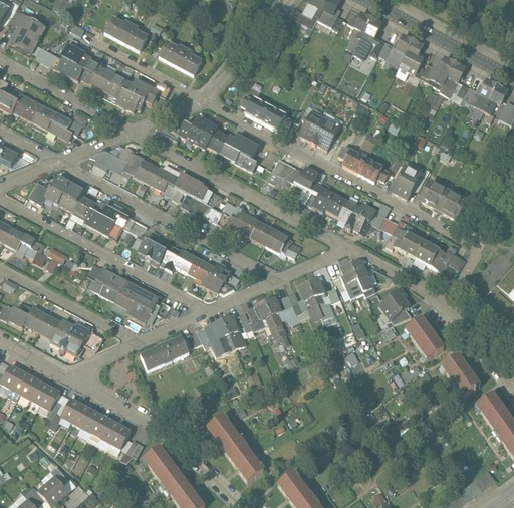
[(12,0),(8,7),(9,7),(3,18),(8,20),(10,17),(15,9),(19,2),(14,0),(12,0)]
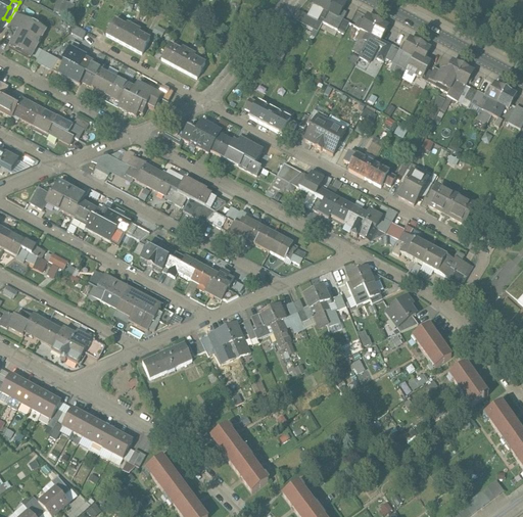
[(314,0),(323,5),(318,16),(311,12),(306,21),(317,28),(324,14),(331,0),(314,0)]
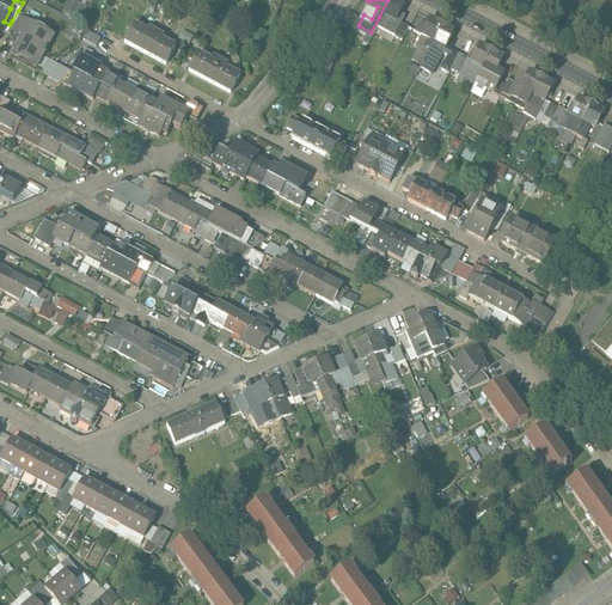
[(387,0),(379,17),(384,19),(387,12),(396,16),(404,0),(387,0)]
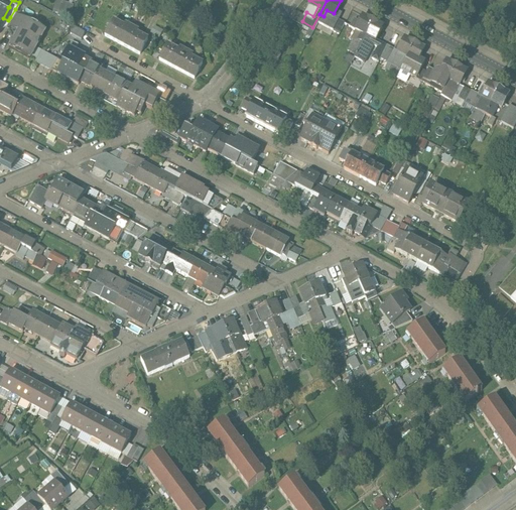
[(8,7),(0,2),(0,22),(3,18),(9,7),(8,7)]
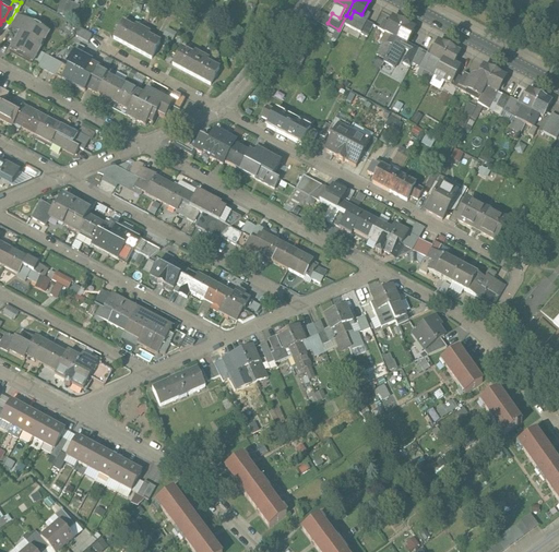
[(332,13),(322,8),(317,18),(328,23),(332,13)]
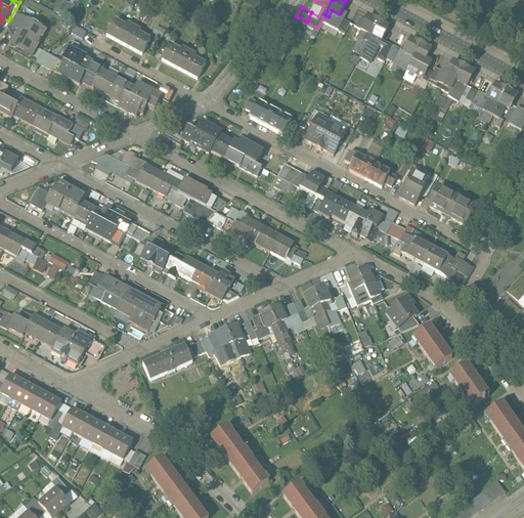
[(26,14),(15,9),(10,17),(22,23),(26,14)]
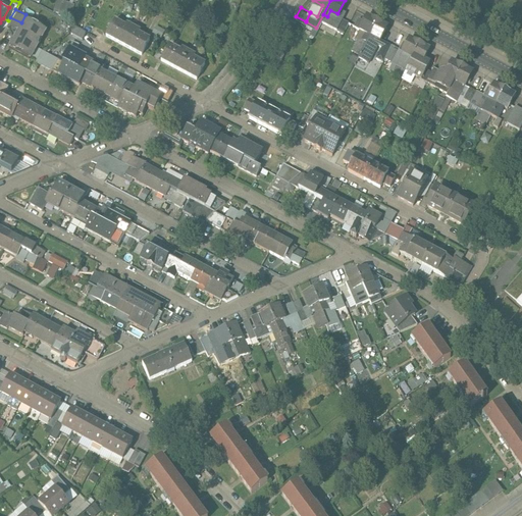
[(365,29),(362,35),(365,37),(366,37),(377,16),(367,11),(359,24),(365,29)]
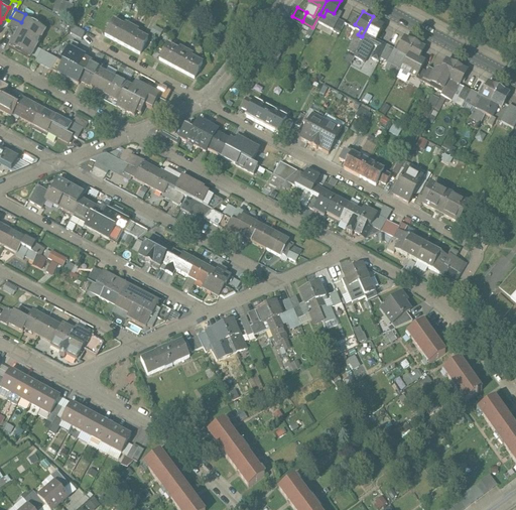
[(42,28),(24,18),(26,15),(25,14),(21,22),(11,39),(32,50),(45,26),(44,25),(42,28)]
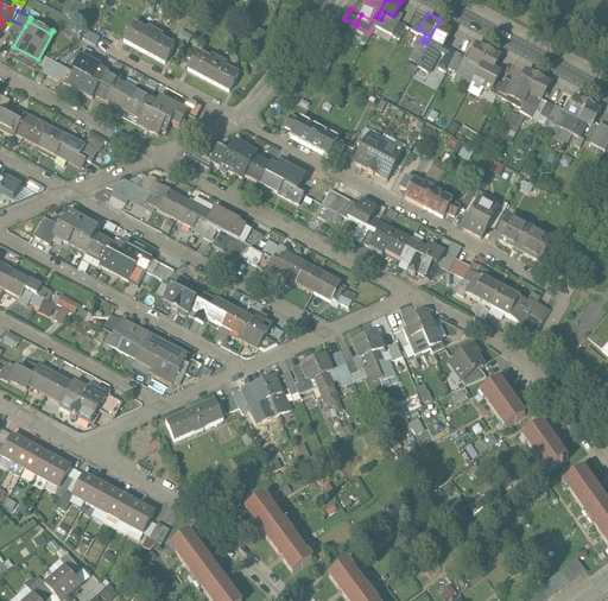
[(124,36),(144,48),(156,26),(147,23),(146,25),(133,18),(124,36)]
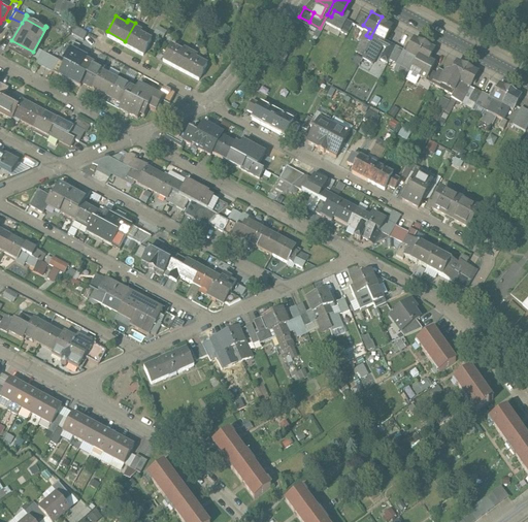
[(382,17),(370,37),(369,37),(363,50),(364,51),(362,54),(372,60),(385,35),(392,23),(382,17)]
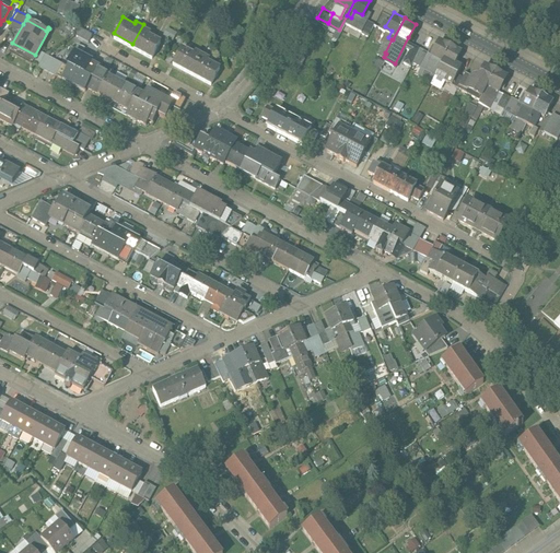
[(263,22),(252,20),(249,25),(261,28),(263,22)]
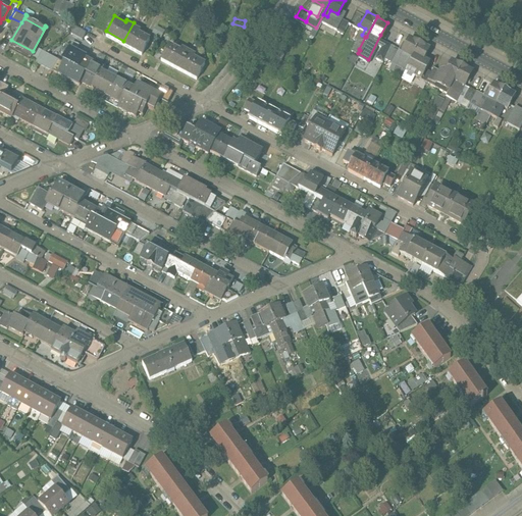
[(71,19),(69,28),(82,35),(86,28),(71,19)]
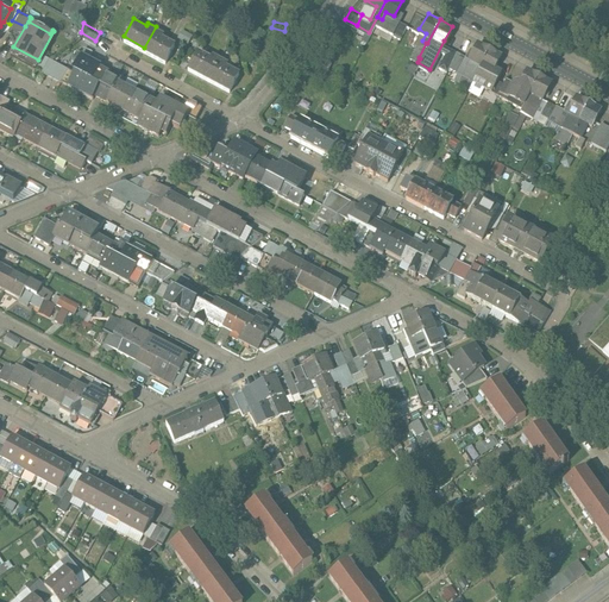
[(163,30),(156,26),(144,48),(164,58),(174,41),(161,33),(163,30)]
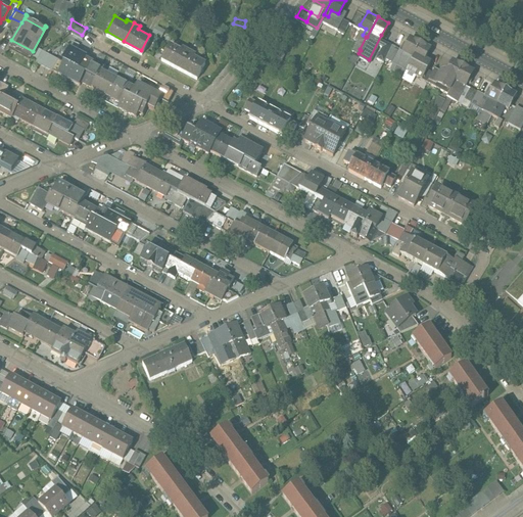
[(410,34),(402,48),(409,51),(405,57),(398,54),(395,59),(407,65),(420,40),(410,34)]
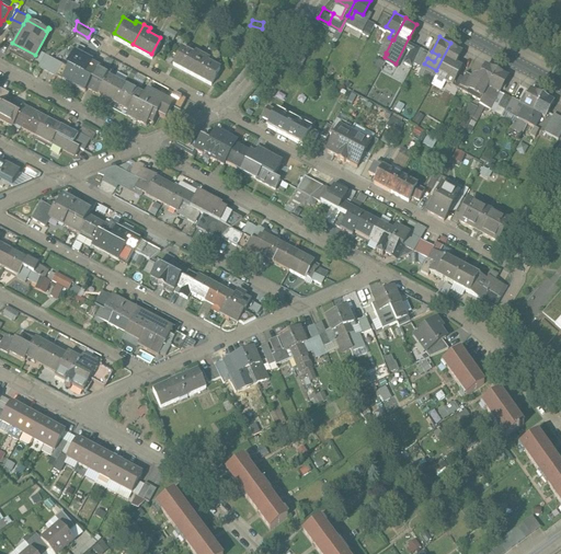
[(384,37),(377,48),(386,53),(392,39),(389,37),(387,41),(384,37)]
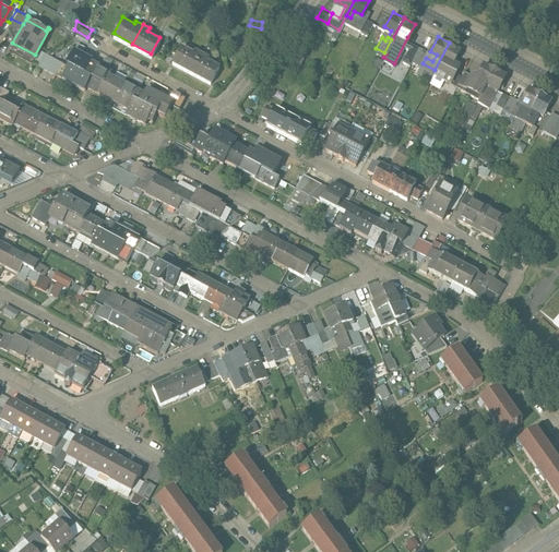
[(412,39),(402,58),(409,62),(419,44),(412,39)]
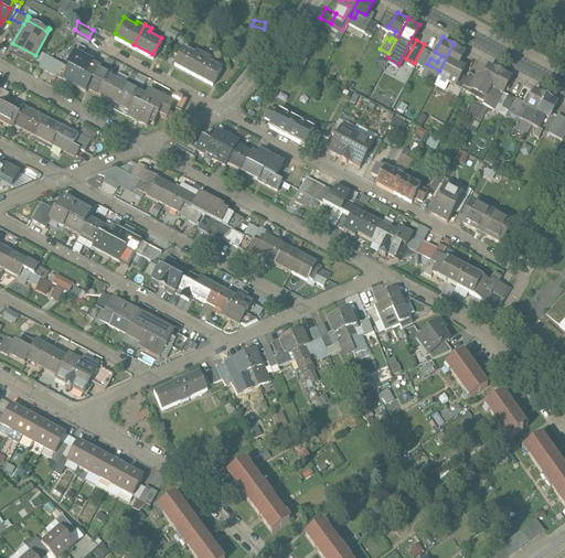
[(72,54),(67,62),(70,63),(85,72),(92,60),(93,57),(82,51),(82,49),(71,42),(66,52),(72,54)]
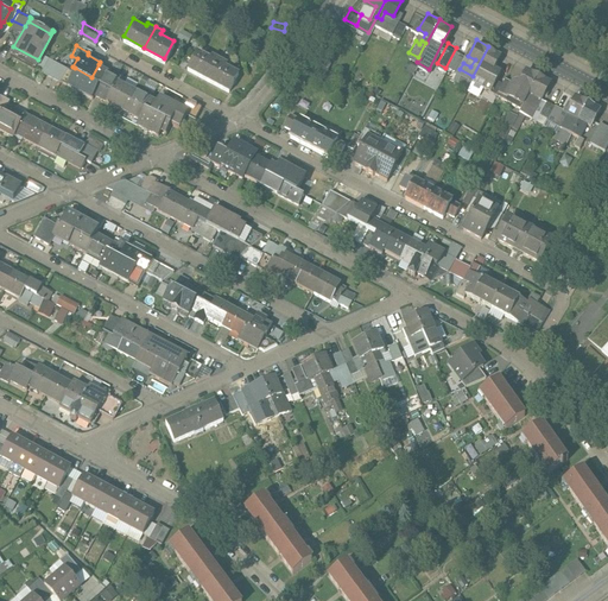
[(473,76),(472,77),(491,88),(496,76),(501,69),(494,65),(500,52),(488,46),(473,76)]
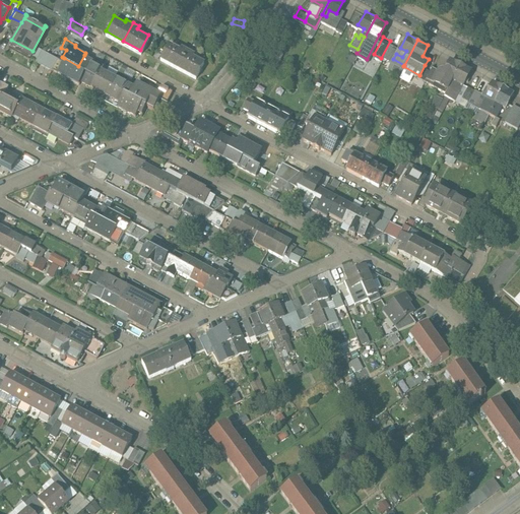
[(178,65),(188,48),(181,44),(180,47),(169,41),(160,56),(178,65)]
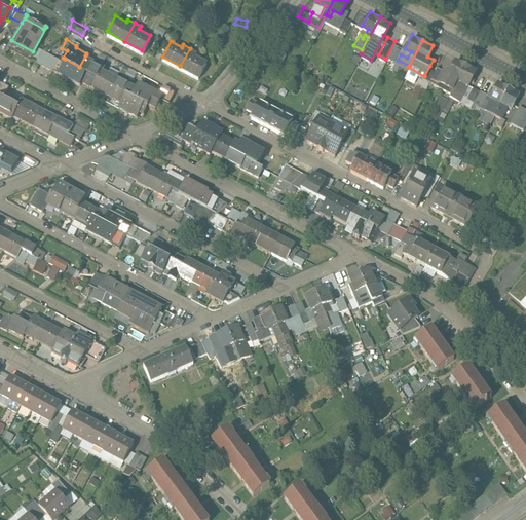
[(286,50),(275,45),(273,50),(283,56),(286,50)]
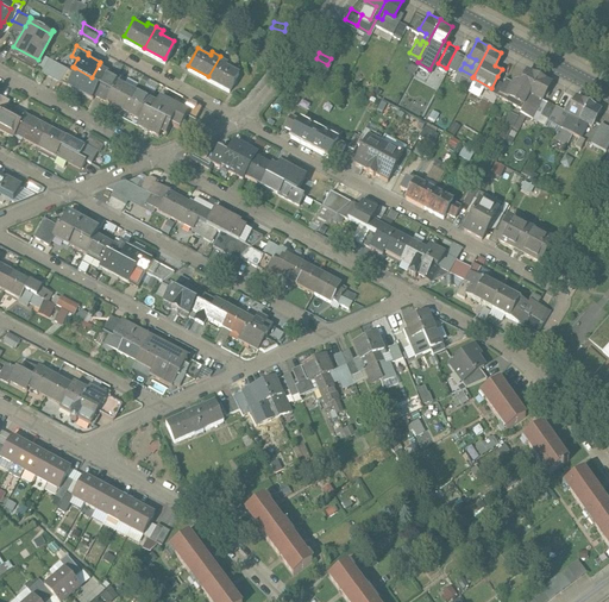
[(68,64),(49,54),(42,67),(62,76),(68,64)]
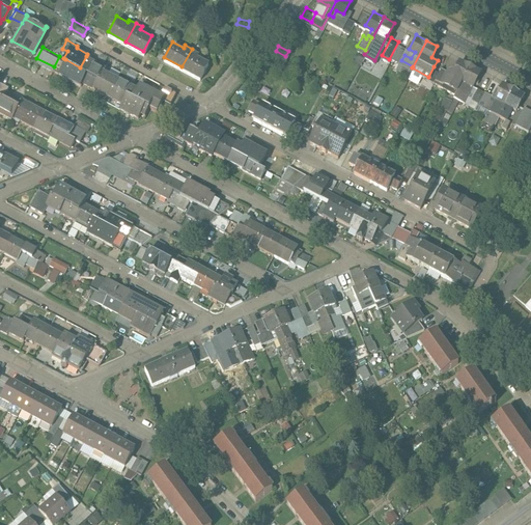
[(192,49),(182,66),(199,76),(207,60),(196,54),(198,52),(192,49)]
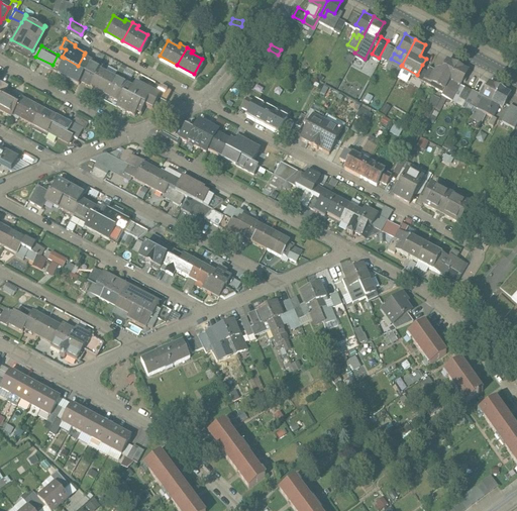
[(58,55),(53,65),(58,68),(64,58),(62,57),(58,55)]
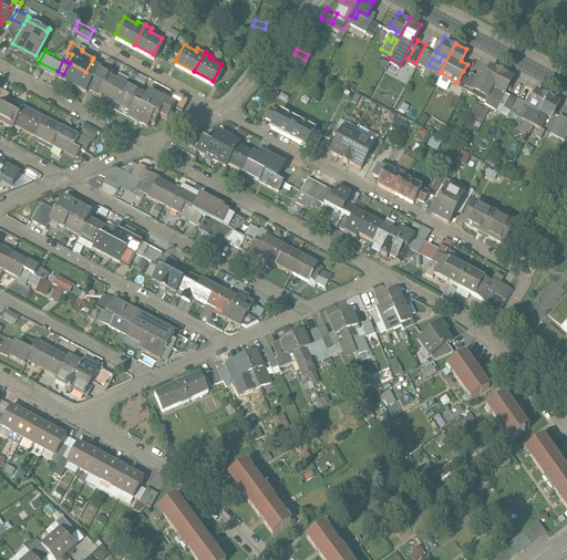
[(106,63),(101,64),(92,60),(85,72),(92,75),(120,90),(124,81),(110,73),(112,71),(110,65),(106,63)]
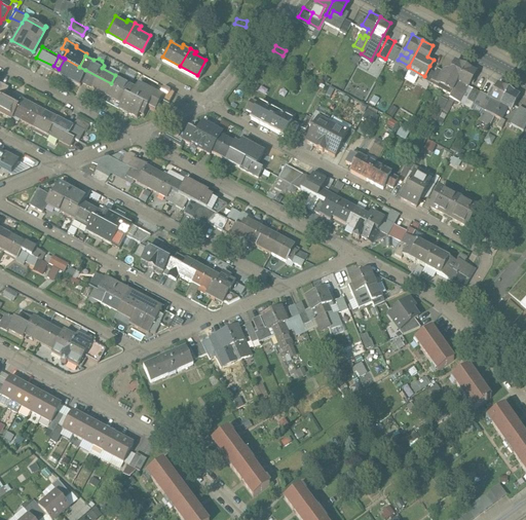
[(455,58),(448,71),(444,68),(443,68),(437,81),(436,82),(450,90),(458,76),(465,63),(456,58),(455,58)]
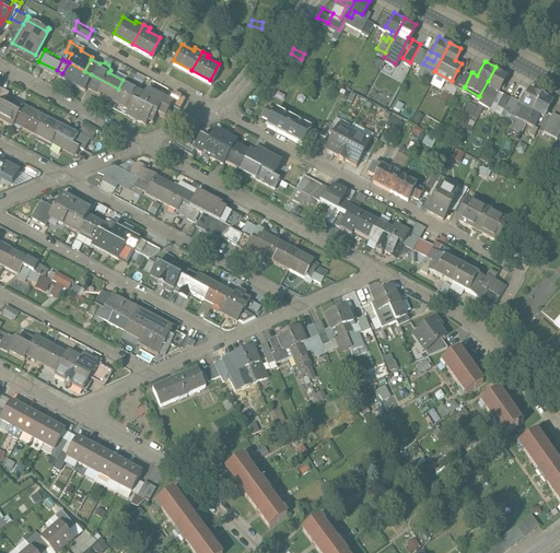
[(84,71),(69,62),(62,73),(85,85),(86,83),(91,74),(84,71)]
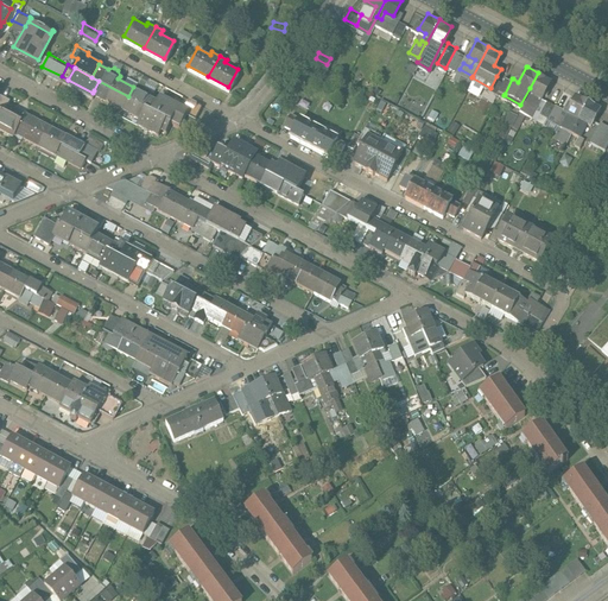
[(550,78),(538,73),(530,88),(542,95),(550,78)]
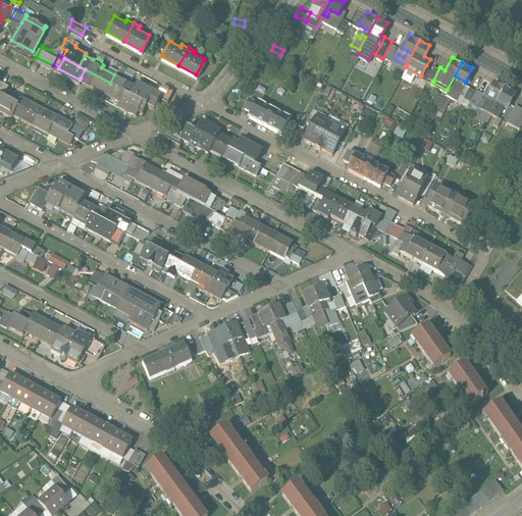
[(431,68),(427,78),(433,81),(439,67),(433,64),(431,68)]
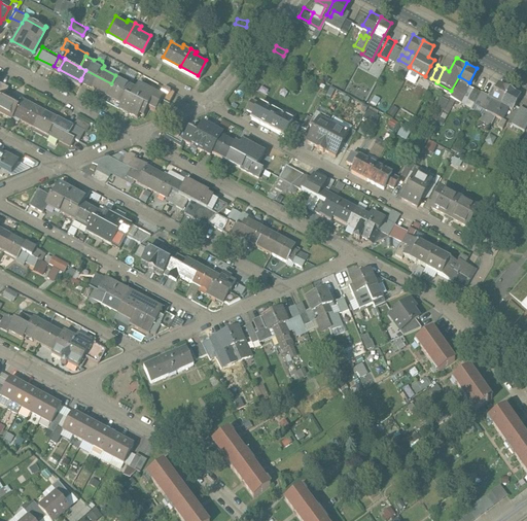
[(430,66),(425,76),(430,79),(435,69),(430,66)]
